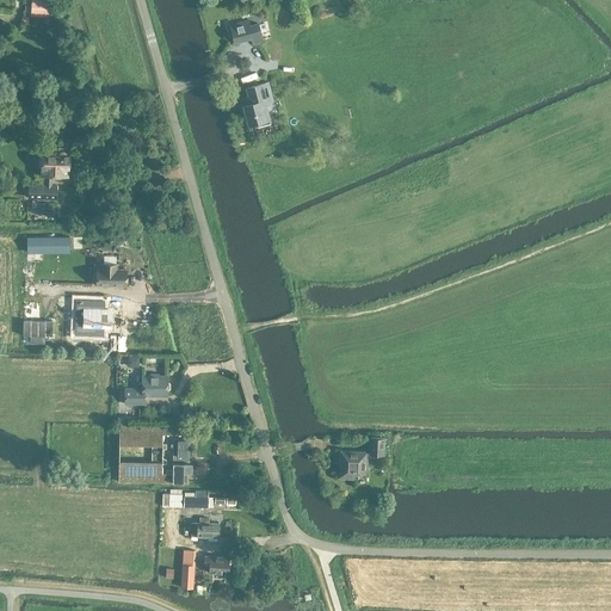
[(55,16),(56,1),(41,0),(32,0),(31,14),(55,16)]
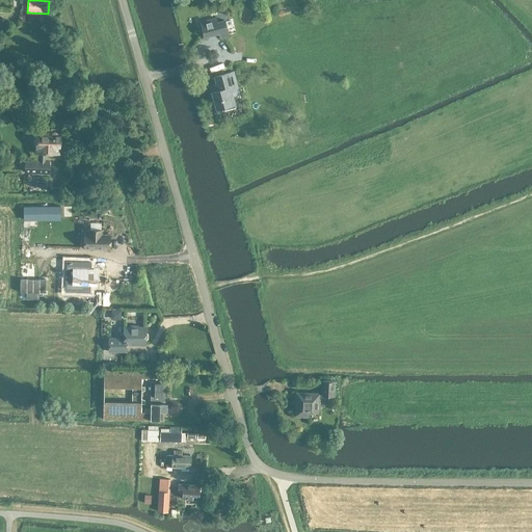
[(217,22),(216,18),(201,22),(205,36),(219,33),(220,37),(229,35),(224,20),(217,22)]
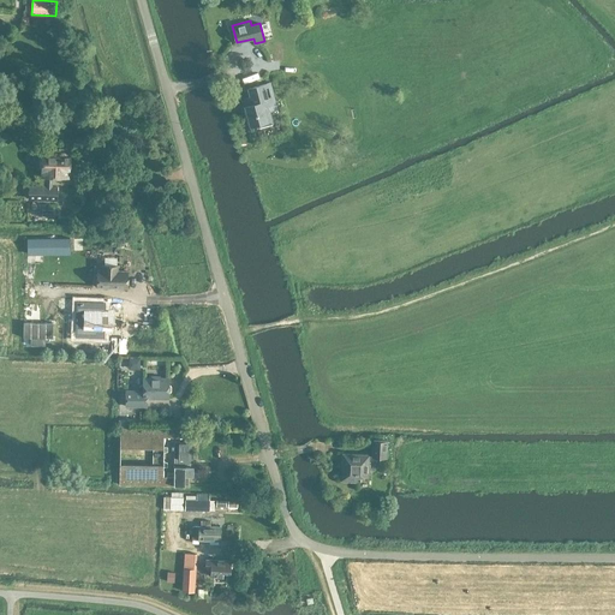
[(310,71),(293,75),(297,87),(314,82),(310,71)]
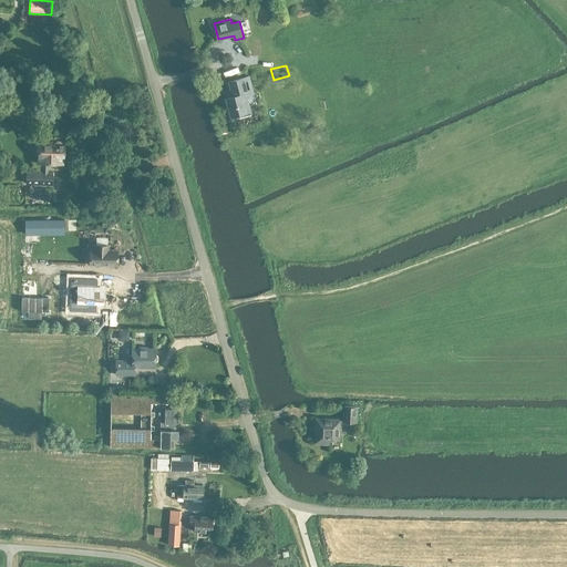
[(230,116),(235,115),(237,114),(237,117),(251,114),(246,93),(253,91),(249,76),(229,82),(233,96),(226,98),(230,116)]
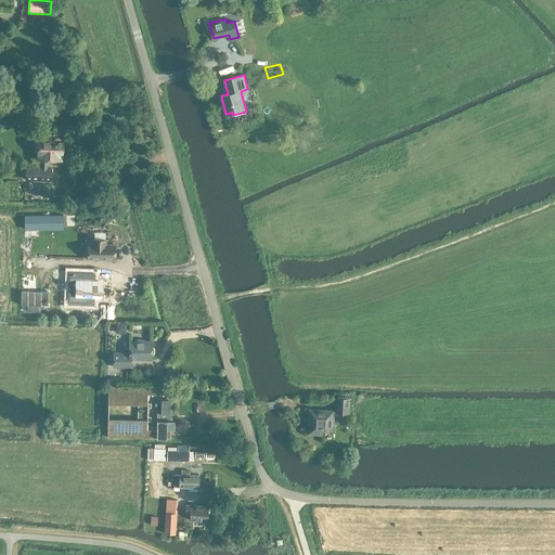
[(51,180),(51,169),(47,169),(47,158),(61,158),(61,153),(62,153),(62,152),(63,151),(64,151),(64,146),(63,146),(62,144),(62,143),(50,143),(50,139),(35,138),(35,150),(39,150),(39,158),(42,158),(42,169),(27,168),(26,179),(51,180)]
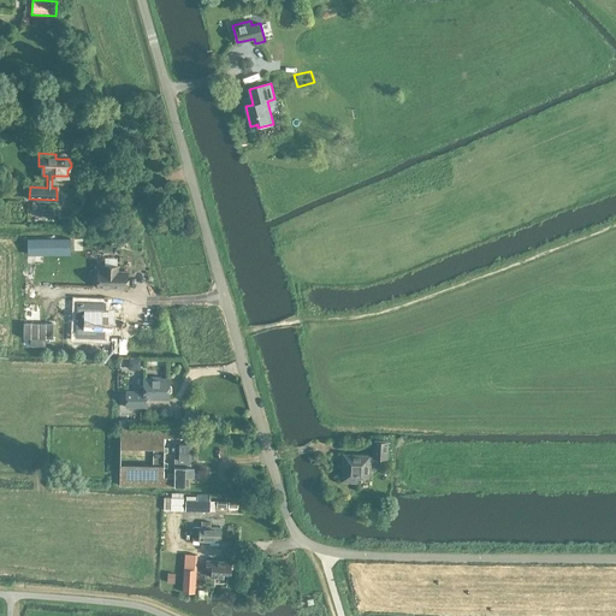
[(63,249),(61,236),(47,237),(48,250),(63,249)]
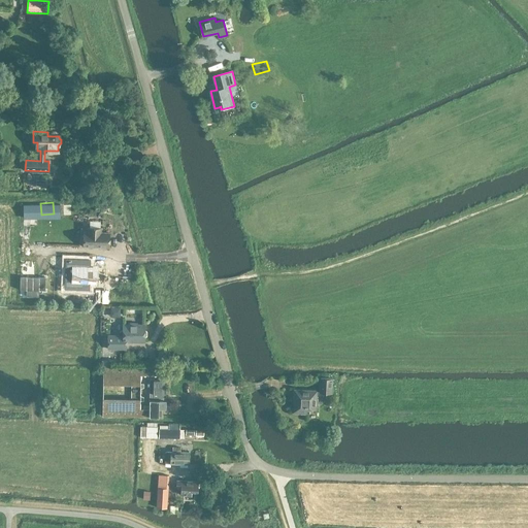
[(84,232),(83,246),(94,246),(99,246),(109,248),(110,233),(101,233),(101,228),(89,227),(89,232),(84,232)]
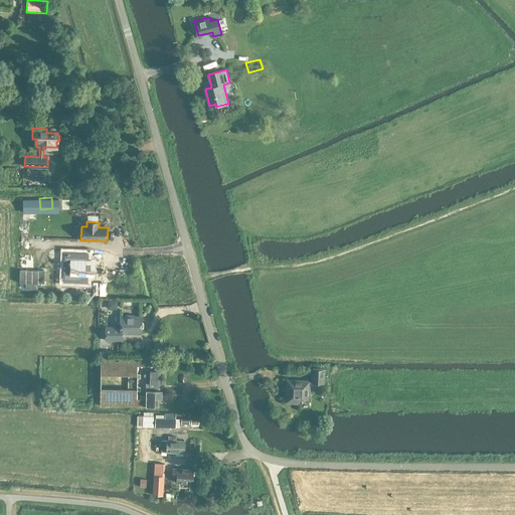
[(20,253),(19,290),(34,290),(34,253),(20,253)]
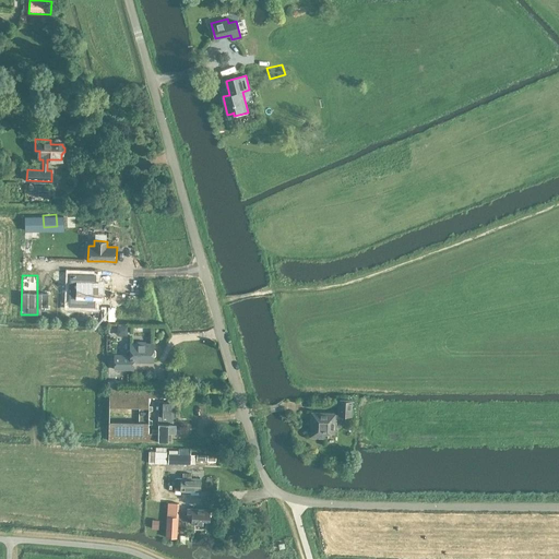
[(68,283),(67,297),(97,298),(98,284),(68,283)]
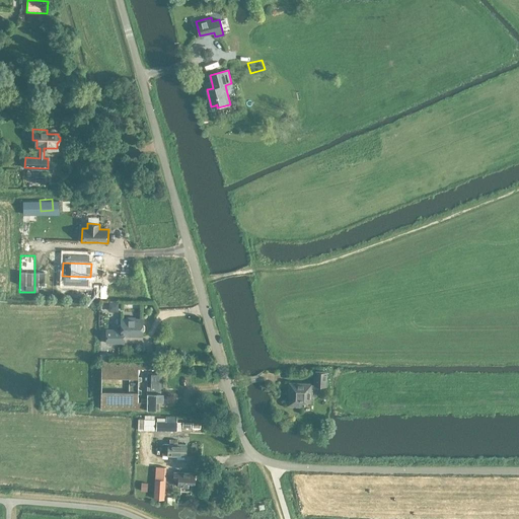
[(108,302),(108,311),(119,311),(119,302),(108,302)]
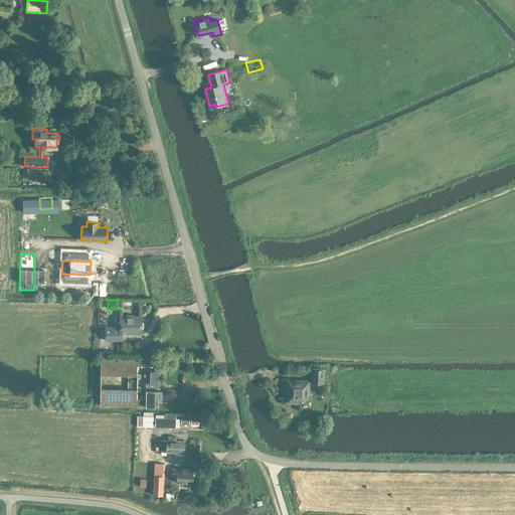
[(117,327),(106,327),(106,340),(123,340),(123,333),(141,333),(141,329),(143,328),(143,323),(141,322),(141,317),(134,317),(133,315),(128,315),(127,317),(121,317),(120,322),(117,324),(117,327)]
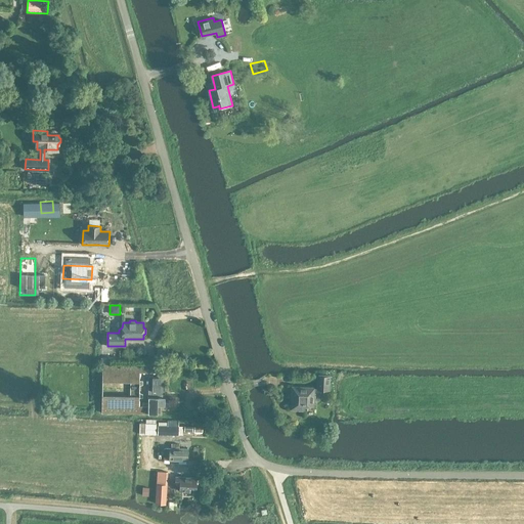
[(329,390),(330,376),(318,376),(317,380),(318,380),(318,386),(317,386),(317,390),(329,390)]
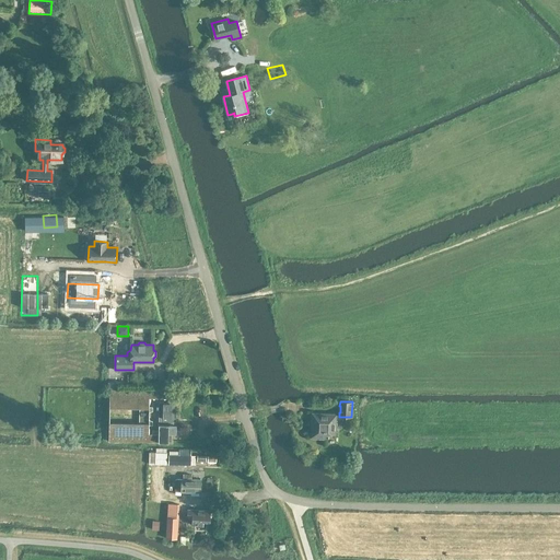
[(159,424),(159,434),(159,442),(168,442),(168,441),(172,441),(172,433),(176,433),(176,424),(174,424),(174,403),(159,403),(159,418),(160,418),(160,424),(159,424)]
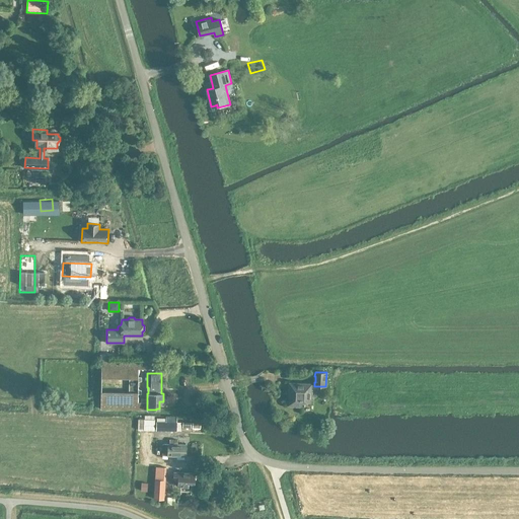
[(310,402),(311,384),(289,383),(288,405),(301,405),(302,402),(310,402)]
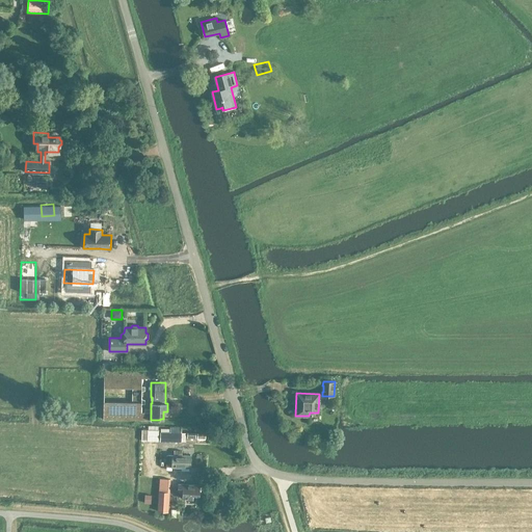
[(142,430),(142,442),(159,442),(159,430),(142,430)]
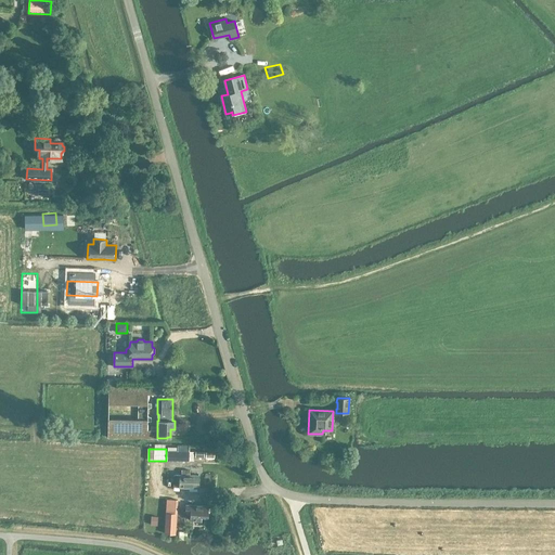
[(194,452),(177,452),(168,451),(167,461),(189,461),(189,459),(193,459),(194,452)]
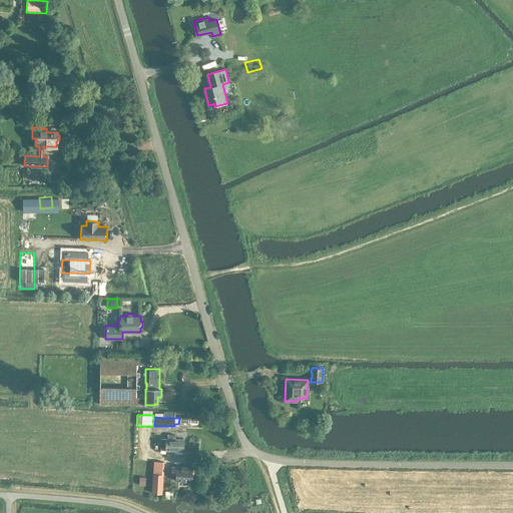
[(175,435),(167,435),(167,439),(166,439),(161,439),(160,450),(165,451),(183,451),(183,440),(175,439),(175,435)]
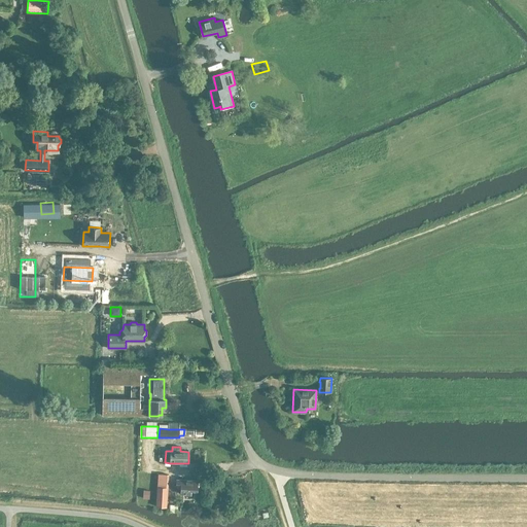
[(156,506),(167,507),(169,475),(159,475),(156,506)]
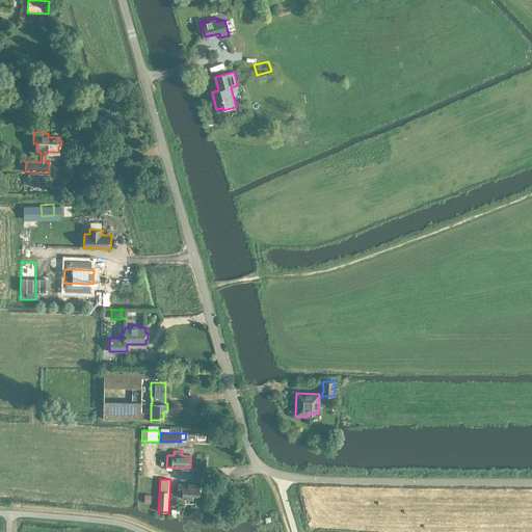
[(200,485),(192,485),(178,484),(178,490),(183,490),(182,499),(200,499),(200,485)]
